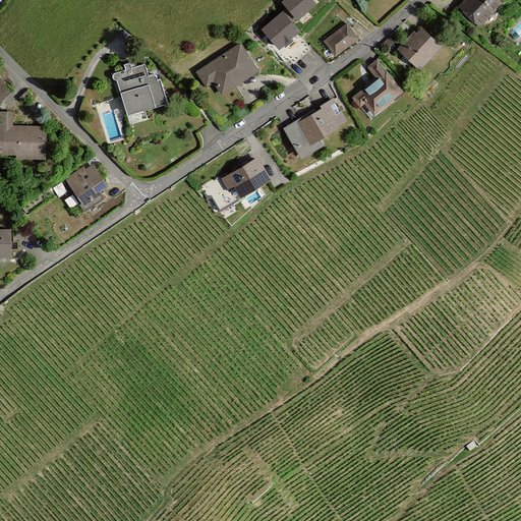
[(311,0),(285,0),(283,2),(298,20),(316,5),(311,0)]
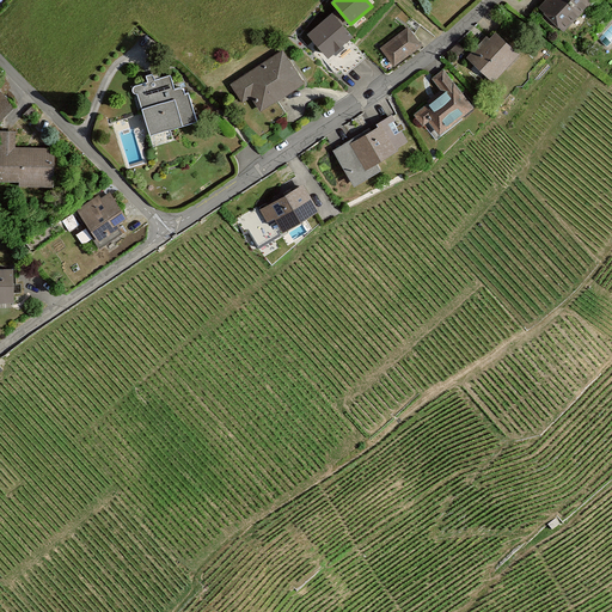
[(588,0),(546,0),(539,8),(564,35),(592,4),(588,0)]
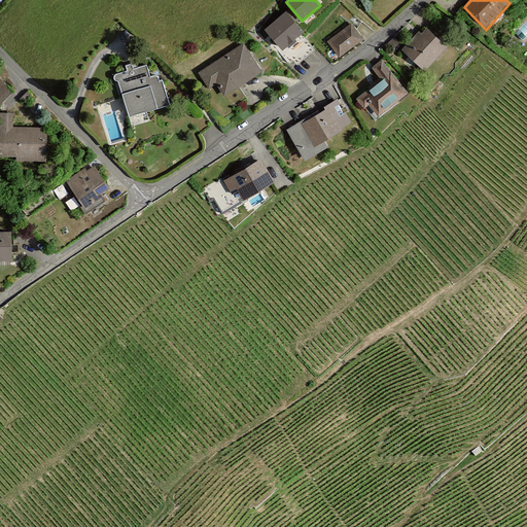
[(284,13),(265,30),(283,50),(303,34),(284,13)]
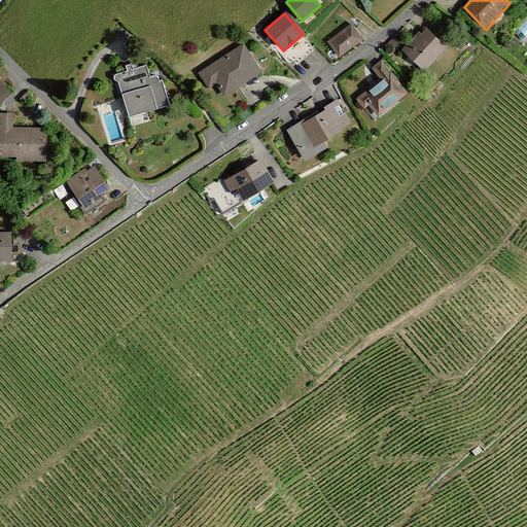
[(353,24),(325,44),(337,59),(364,38),(353,24)]
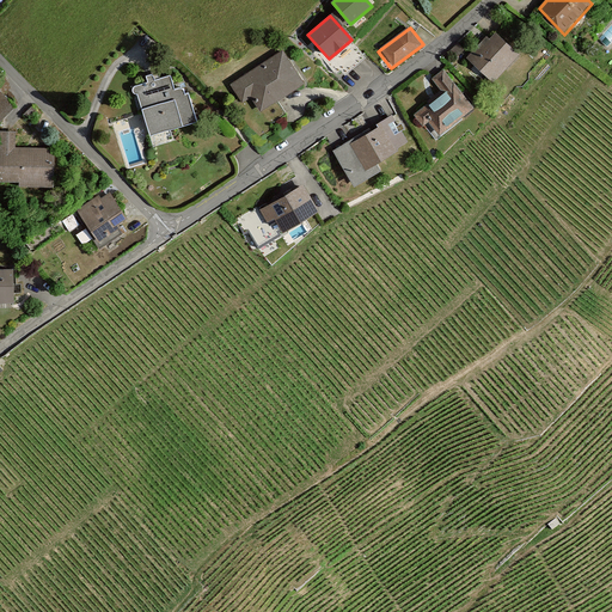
[(466,60),(495,86),(522,56),(495,30),(466,60)]
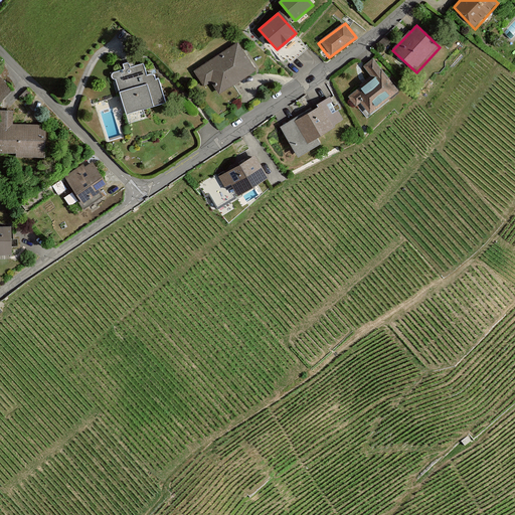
[(237,43),(193,71),(205,91),(215,84),(221,94),(256,71),(237,43)]
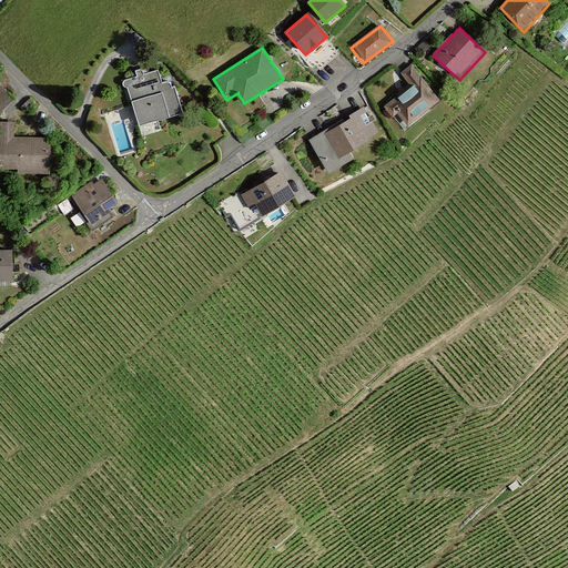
[(122,74),(139,132),(186,118),(169,61),(122,74)]
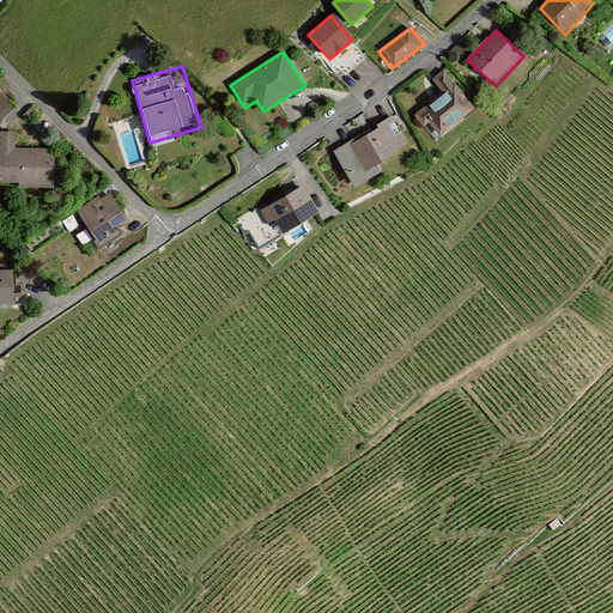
[(444,97),(417,116),(436,143),(479,111),(447,67),(431,78),(444,97)]
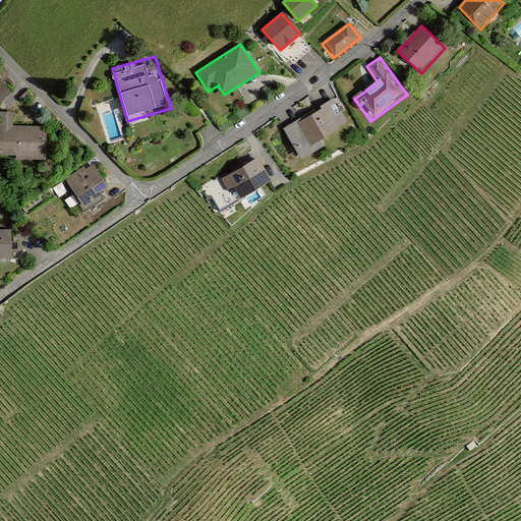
[(0,101),(12,90),(0,76),(0,101)]
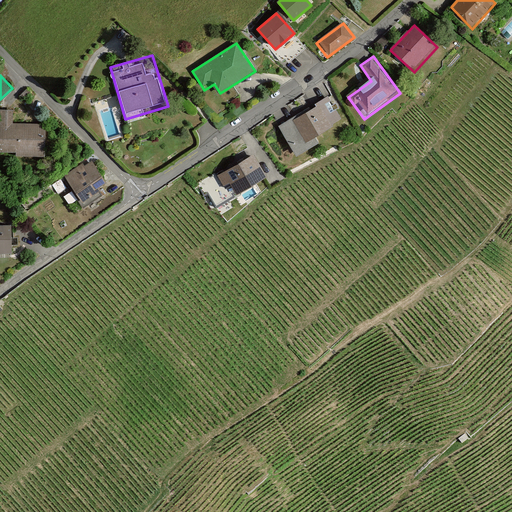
[(326,95),(291,123),(310,147),(345,119),(326,95)]
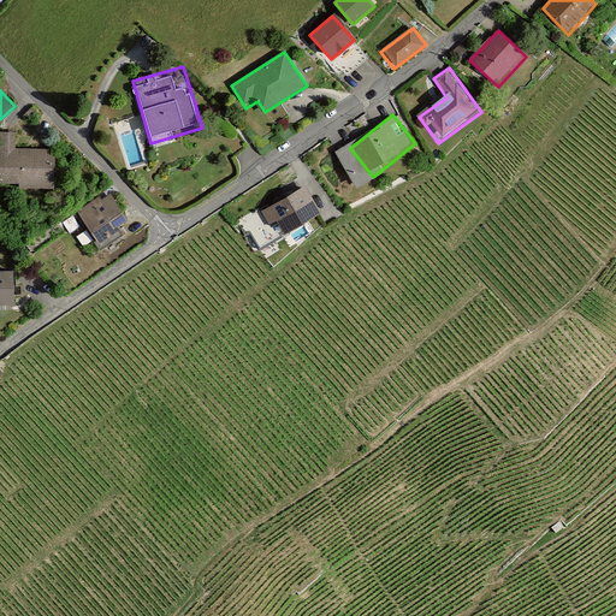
[(0,191),(54,191),(53,149),(16,150),(15,131),(0,131),(0,191)]
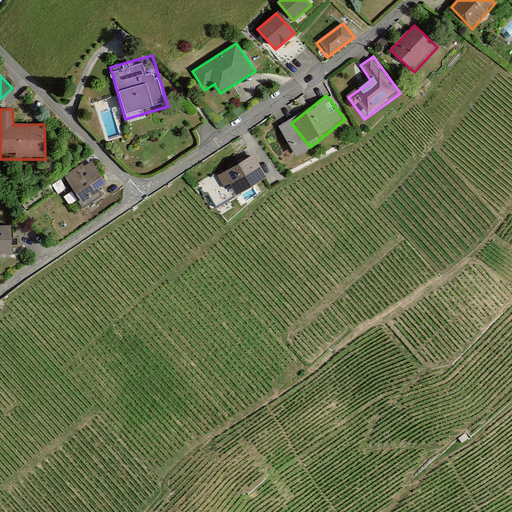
[(253,152),(217,176),(233,200),(269,176),(253,152)]
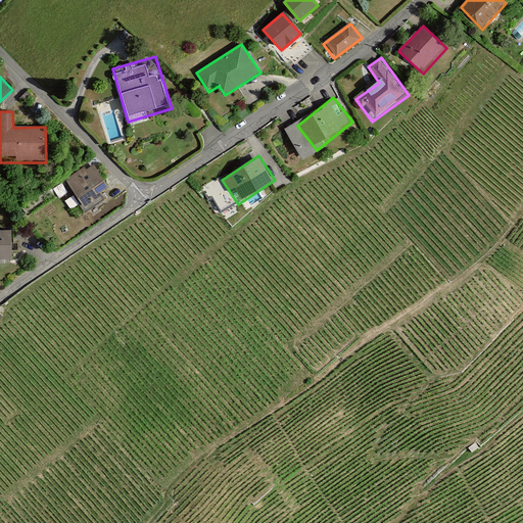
[(65,182),(86,212),(114,194),(94,163),(65,182)]
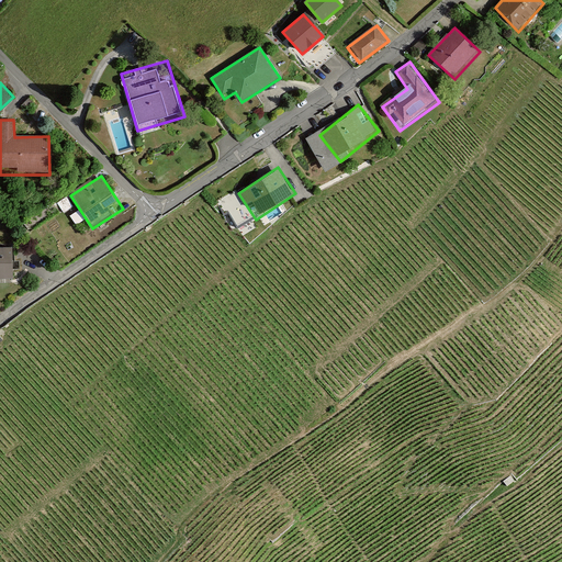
[(0,283),(10,283),(11,246),(0,246),(0,283)]
